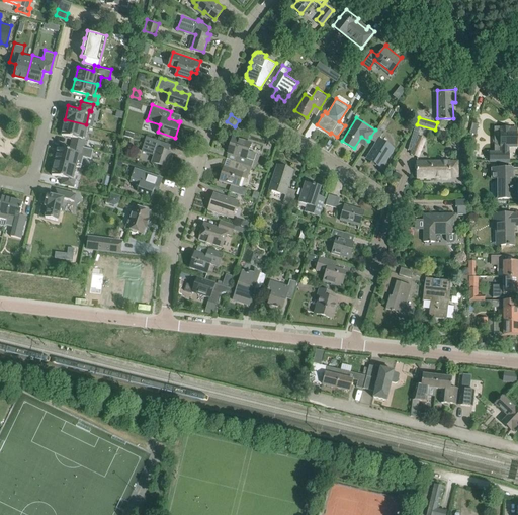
[(88,125),(86,124),(65,119),(62,133),(73,136),(71,142),(83,145),(88,125)]
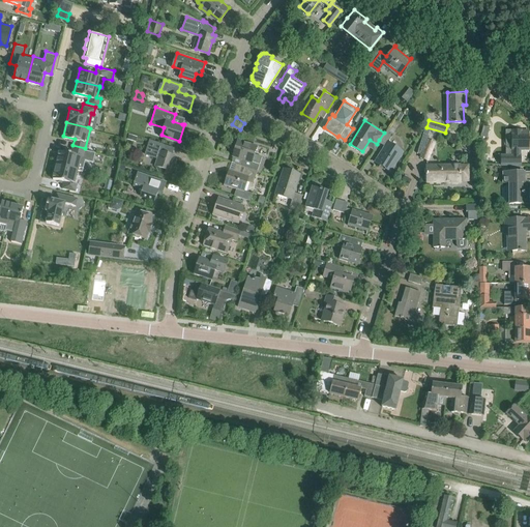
[(482,123),(480,134),(487,136),(490,125),(482,123)]
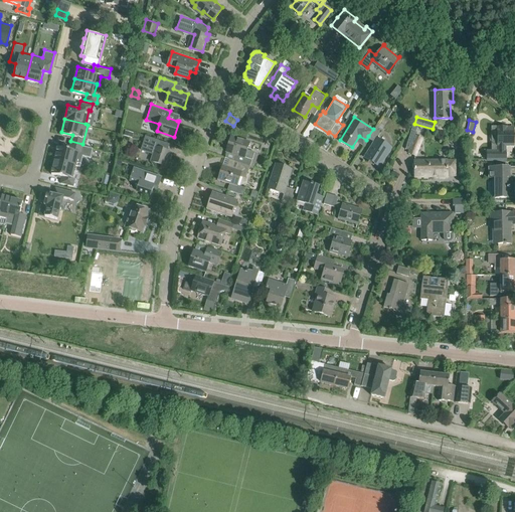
[(374,140),(365,155),(379,164),(384,156),(390,146),(376,137),(382,129),(377,126),(376,125),(373,129),(368,136),(374,140)]
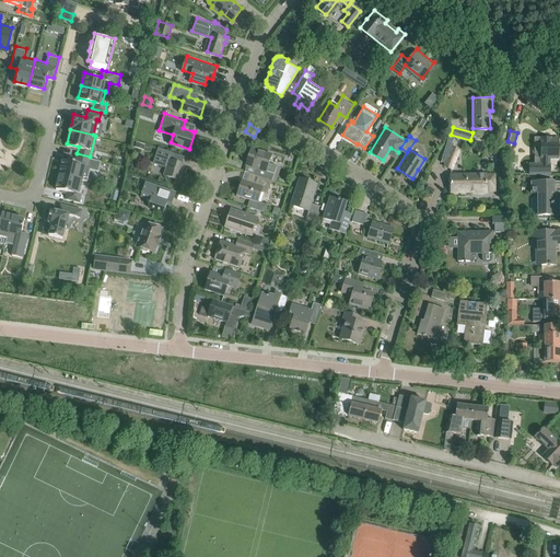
[(558,155),(558,140),(551,140),(551,136),(541,136),(541,163),(529,163),(529,172),(549,172),(549,163),(548,155),(558,155)]
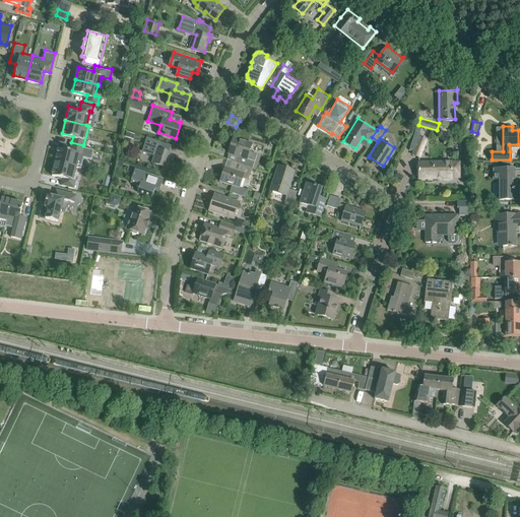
[(413,153),(419,155),(426,138),(419,136),(420,132),(415,130),(410,148),(414,149),(413,153)]
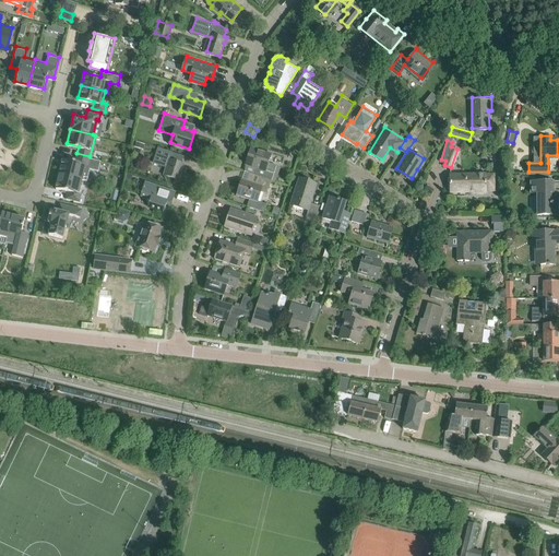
[(185,163),(182,162),(169,157),(171,150),(158,145),(154,160),(167,165),(165,173),(179,178),(185,163)]
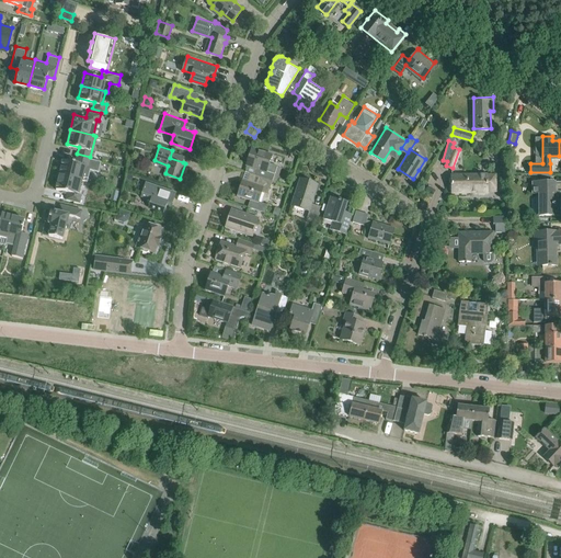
[(268,161),(272,152),(252,146),(247,163),(258,167),(255,173),(260,174),(273,179),(277,163),(268,161)]
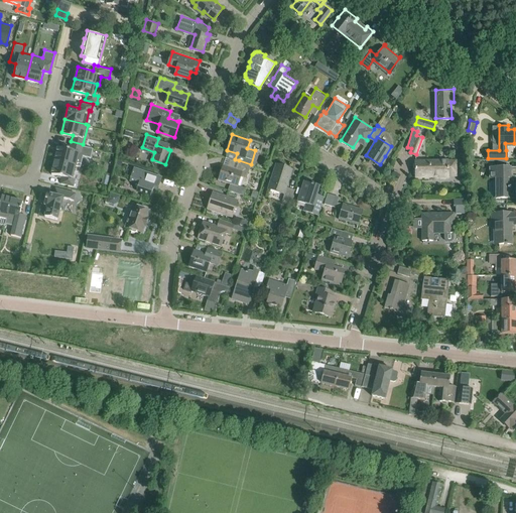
[(86,144),(83,144),(71,141),(70,147),(58,145),(54,158),(76,163),(76,164),(81,165),(83,154),(91,156),(93,147),(86,145),(86,144)]
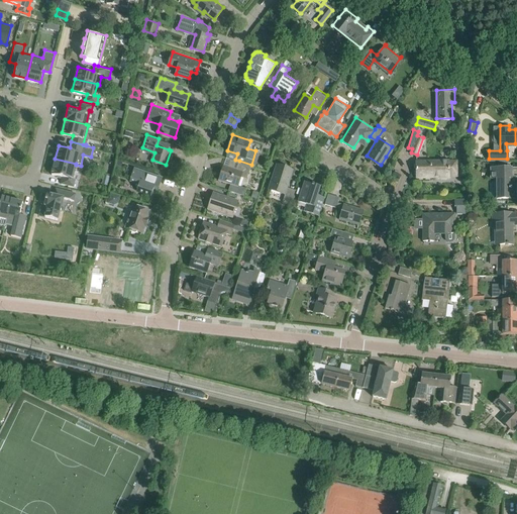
[(73,177),(76,165),(76,164),(55,159),(52,173),(63,176),(61,182),(74,185),(75,178),(73,177)]
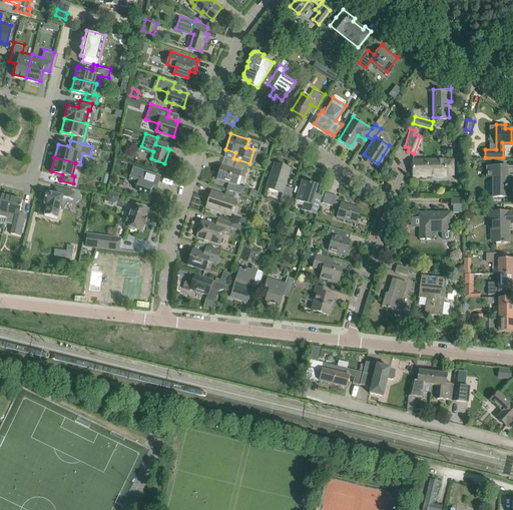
[(445,158),(413,158),(413,174),(446,173),(446,172),(452,172),(452,158),(445,158)]
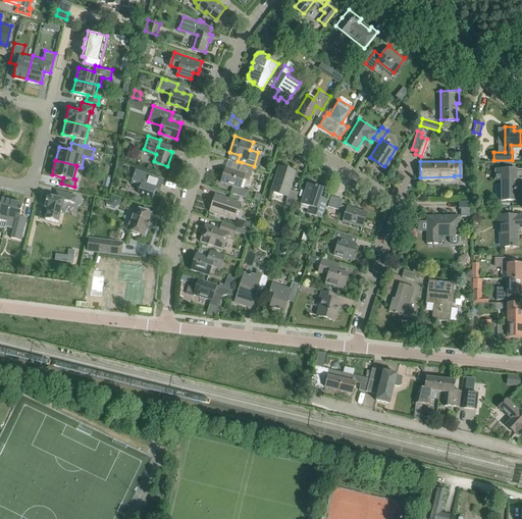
[(249,178),(253,167),(254,166),(242,162),(240,170),(225,165),(220,180),(240,187),(244,176),(249,178)]
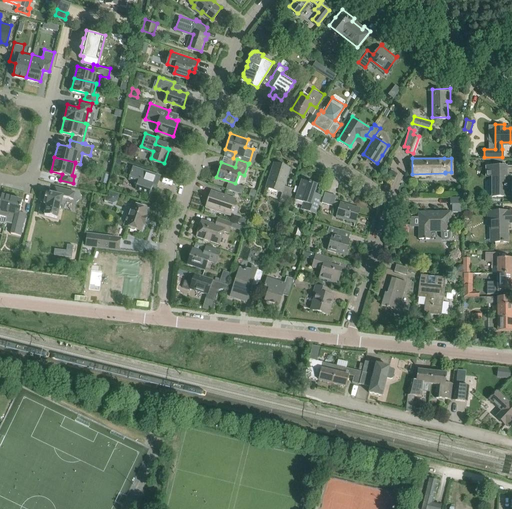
[(273,161),(270,170),(266,184),(282,190),(280,197),(288,200),(292,186),(284,184),(290,166),(273,161)]
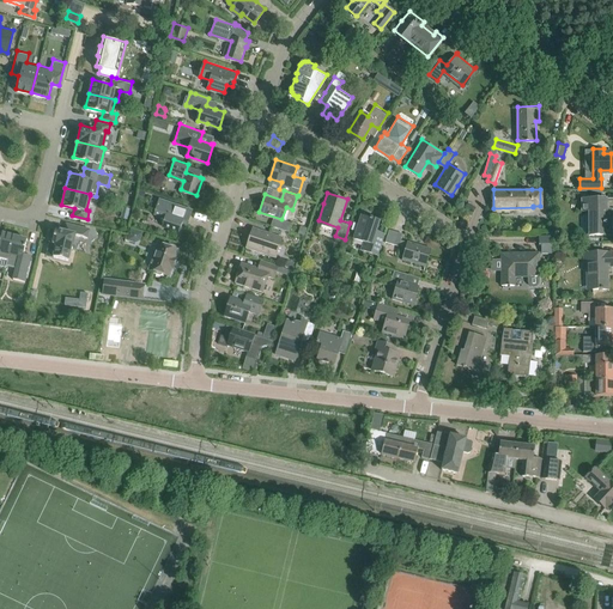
[(188,223),(189,218),(193,208),(159,198),(155,213),(165,217),(163,224),(180,229),(182,221),(188,223)]
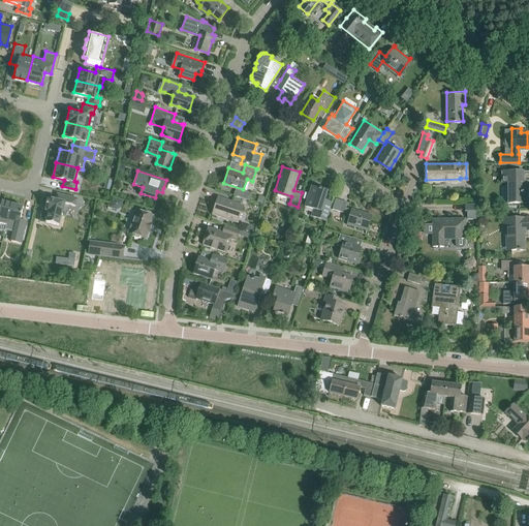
[(523,171),(512,171),(502,171),(503,181),(508,181),(508,202),(528,202),(528,180),(523,180),(523,171)]
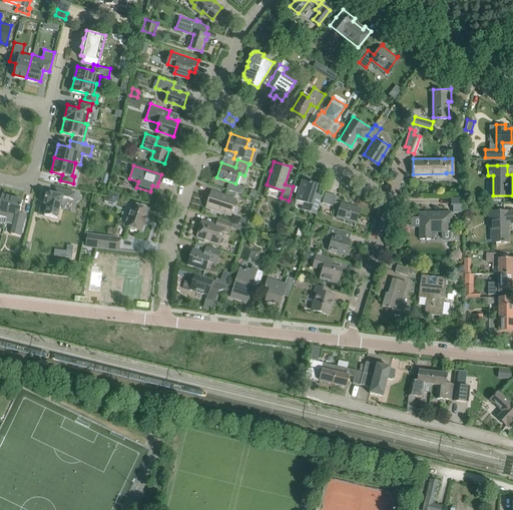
[(300,186),(299,188),(298,192),(296,197),(304,200),(302,206),(316,211),(321,198),(314,196),(318,183),(303,178),(300,186)]
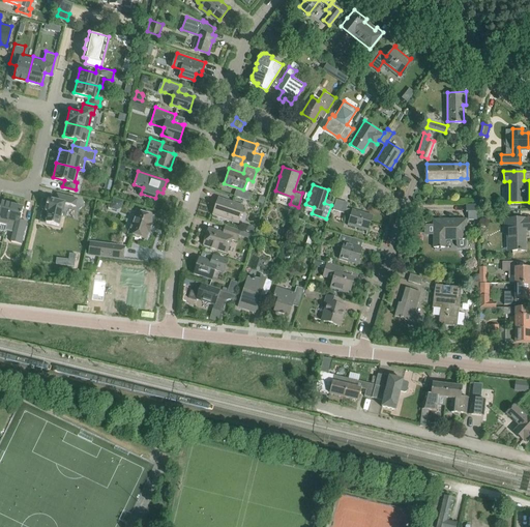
[(78,197),(57,192),(55,198),(48,197),(45,209),(49,209),(46,221),(59,224),(61,212),(62,213),(65,202),(76,204),(78,197)]
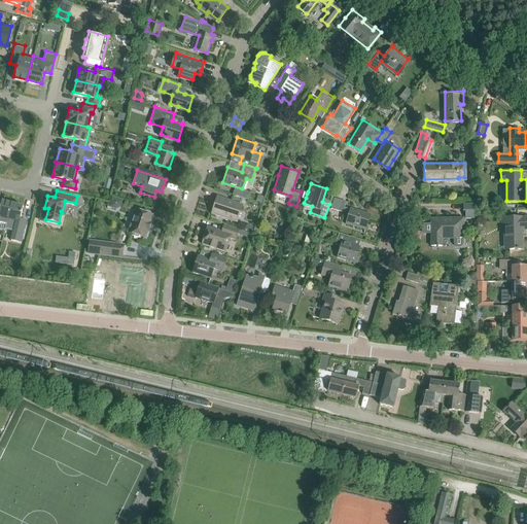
[(242,203),(227,198),(217,194),(212,211),(237,219),(242,203)]
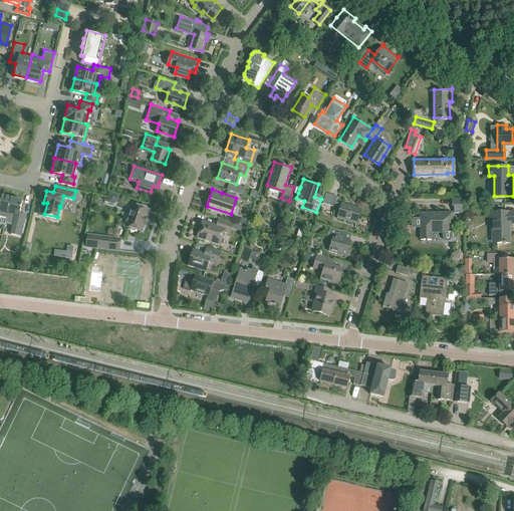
[(326,191),(323,201),(339,206),(337,216),(356,221),(361,207),(336,200),(337,194),(326,191)]
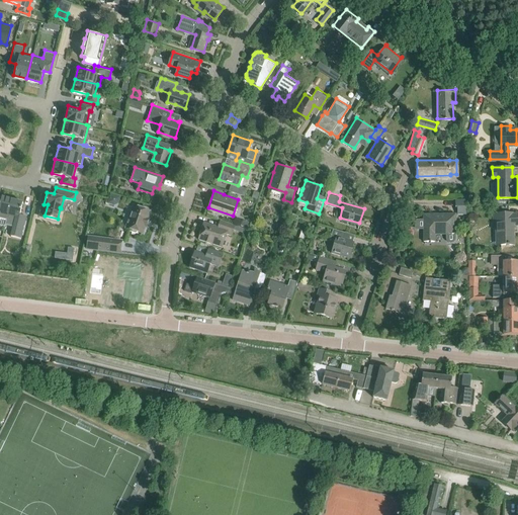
[(0,223),(4,225),(5,223),(6,218),(11,197),(0,195),(0,194),(0,223)]
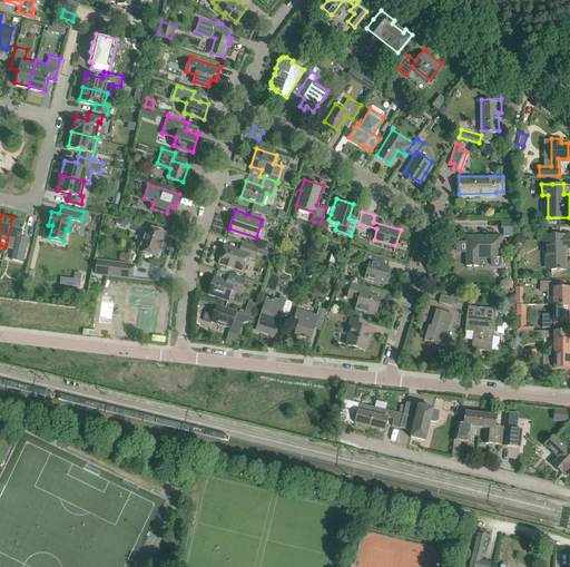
[(7,240),(6,245),(15,247),(12,257),(23,261),(29,236),(21,234),(25,221),(12,217),(7,240)]
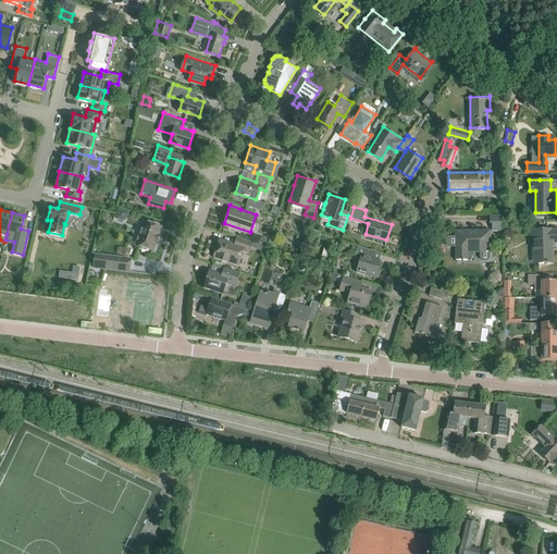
[(503,228),(503,212),(490,213),(490,221),(492,221),(492,228),(503,228)]
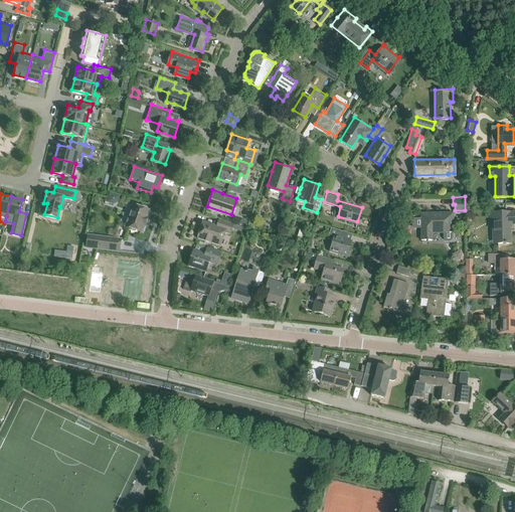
[(149,208),(140,205),(133,202),(125,226),(135,229),(137,228),(142,230),(144,223),(146,223),(148,215),(147,215),(149,208)]
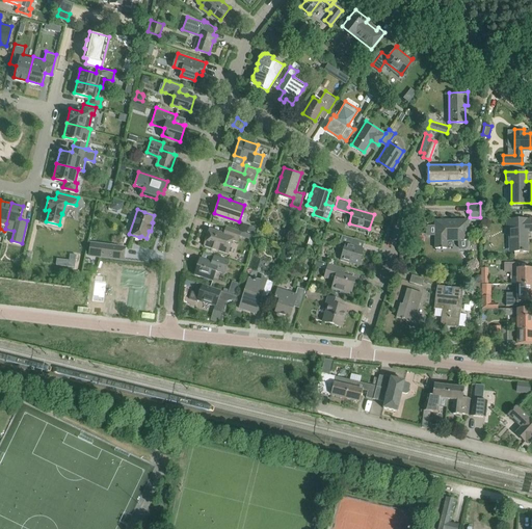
[(468,242),(468,217),(434,218),(434,223),(428,225),(428,227),(428,233),(435,233),(435,246),(447,246),(446,238),(458,238),(458,242),(459,244),(461,246),(463,246),(466,246),(468,244),(468,242)]
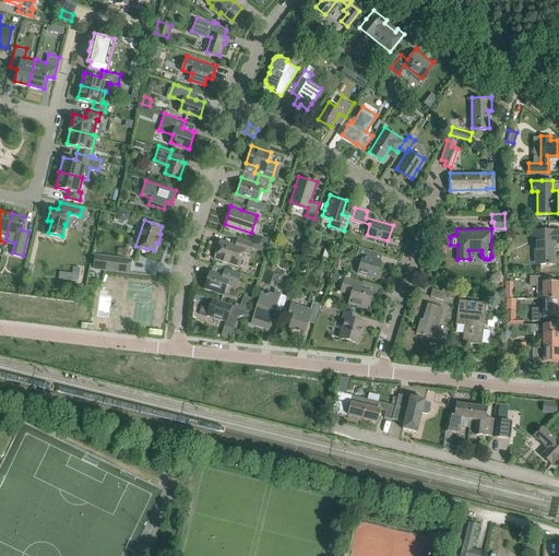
[(554,228),(543,229),(532,229),(532,238),(535,238),(535,253),(540,252),(540,262),(549,262),(549,261),(554,261),(554,247),(552,247),(552,241),(558,241),(558,229),(554,229),(554,228)]
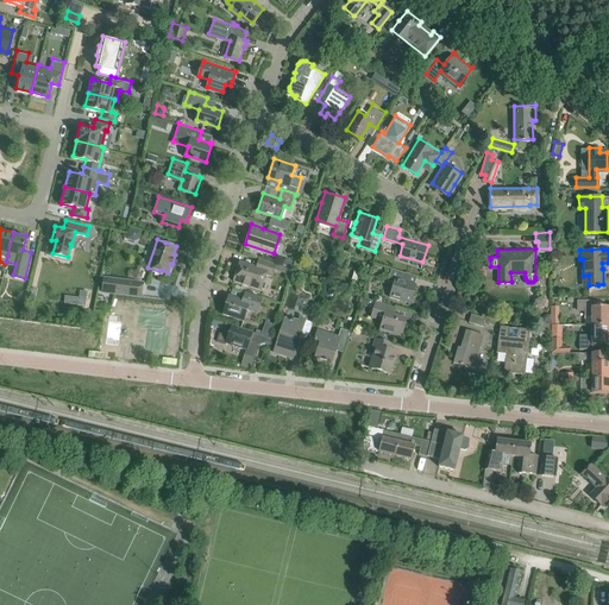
[(276,263),(270,262),(259,257),(257,265),(240,260),(233,279),(261,288),(265,272),(272,275),(276,263)]
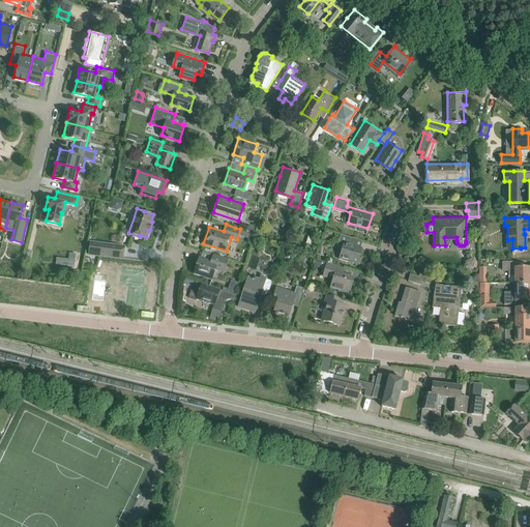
[(353,236),(344,233),(341,232),(336,243),(342,245),(339,257),(358,262),(362,246),(351,242),(353,236)]
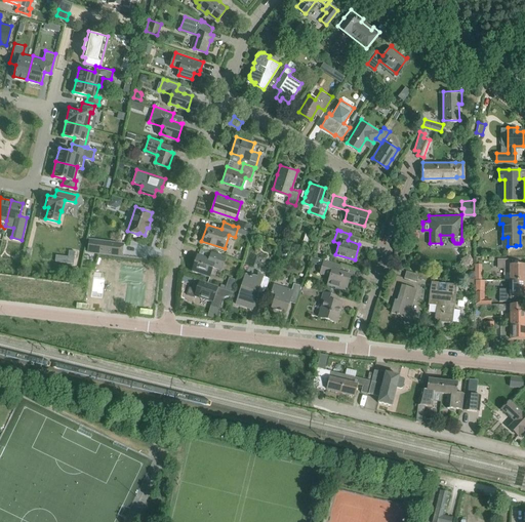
[(123,243),(88,239),(87,250),(105,253),(122,255),(123,243)]
